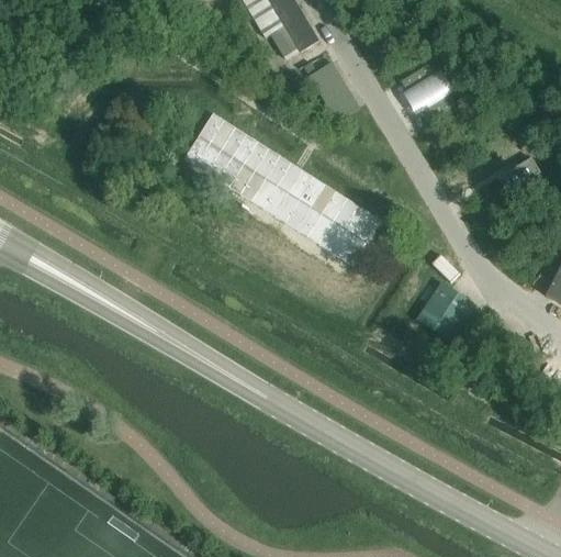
[(244,0),(265,36),(271,32),(287,58),(300,51),(300,52),(318,40),(294,0),(244,0)]
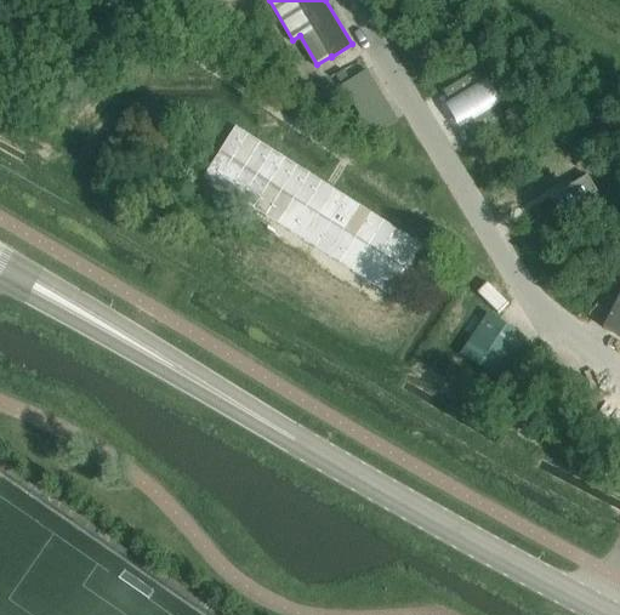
[(367,68),(353,75),(382,124),(396,115),(376,84),(367,68)]
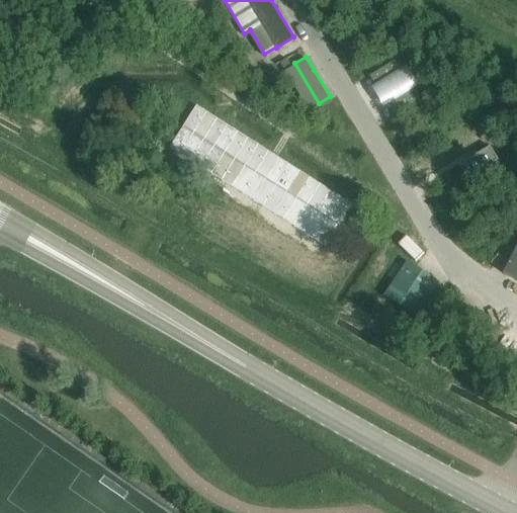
[(397,57),(368,73),(374,83),(375,84),(403,67),(403,66),(402,65),(397,57)]
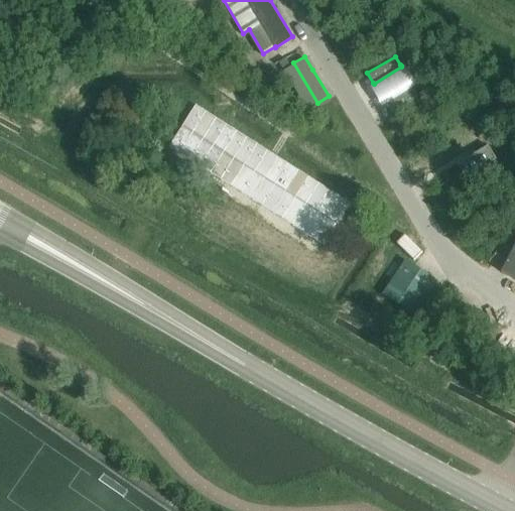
[(412,85),(384,101),(385,102),(391,112),(418,95),(412,85)]
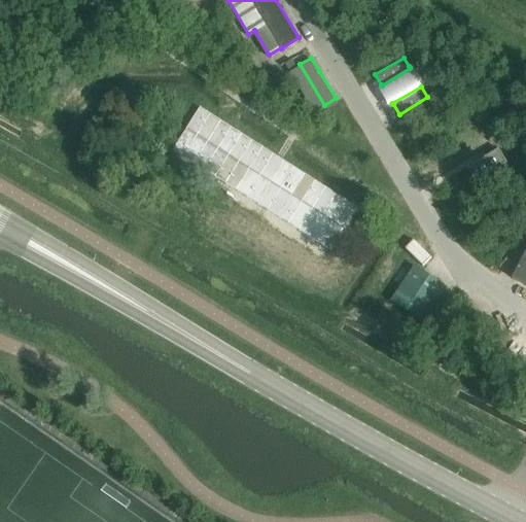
[(281,157),(275,153),(200,105),(173,147),(329,247),(356,205),(281,157)]
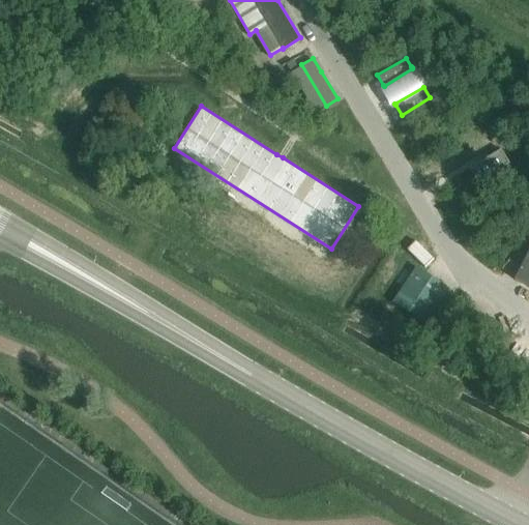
[(528,285),(528,248),(515,278),(528,285)]
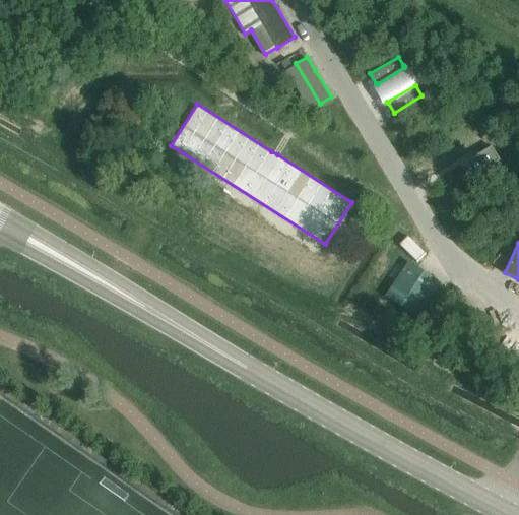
[(408,261),(386,295),(416,315),(439,281),(408,261)]
